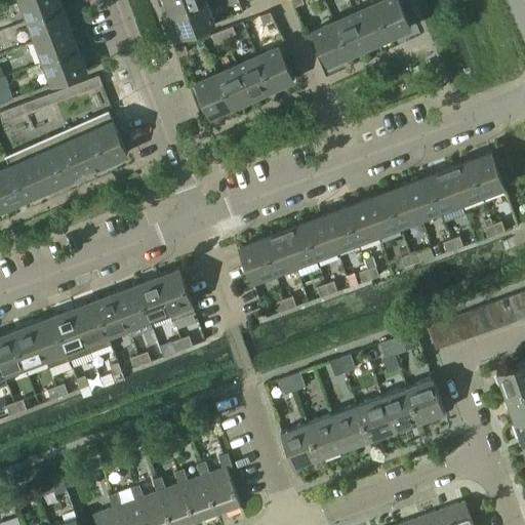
[(62,6),(59,0),(19,0),(28,18),(62,6)]
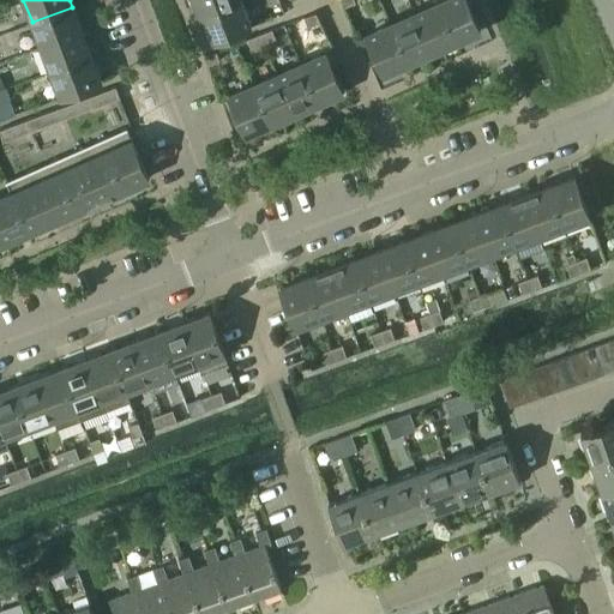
[(239,0),(193,0),(200,17),(240,1),(239,0)]
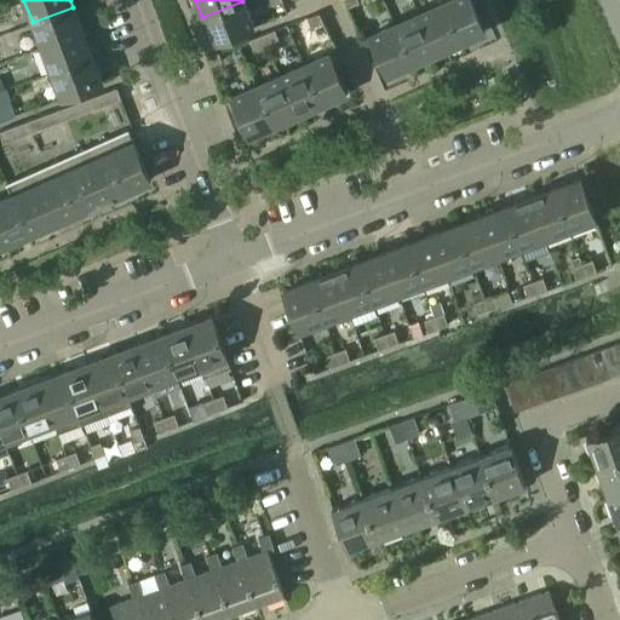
[(470,0),(447,0),(442,3),(459,42),(484,30),(470,0)]
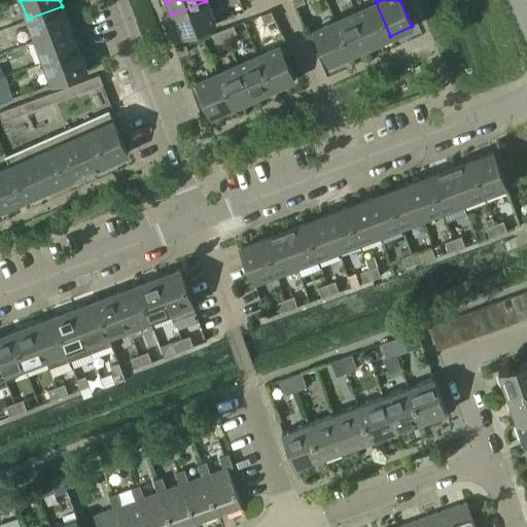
[(206,1),(172,14),(180,36),(214,23),(206,1)]
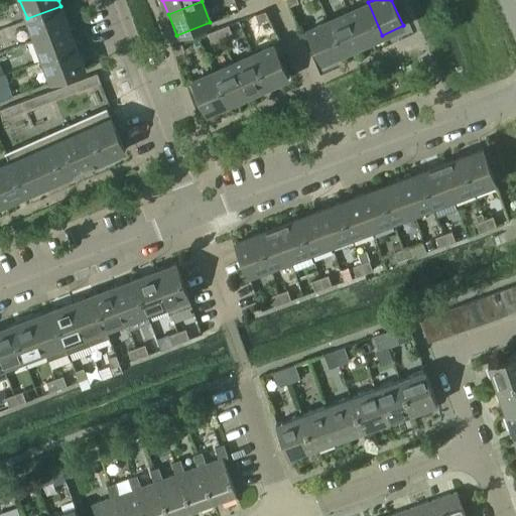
[(368,2),(348,11),(362,44),(382,35),(368,2)]
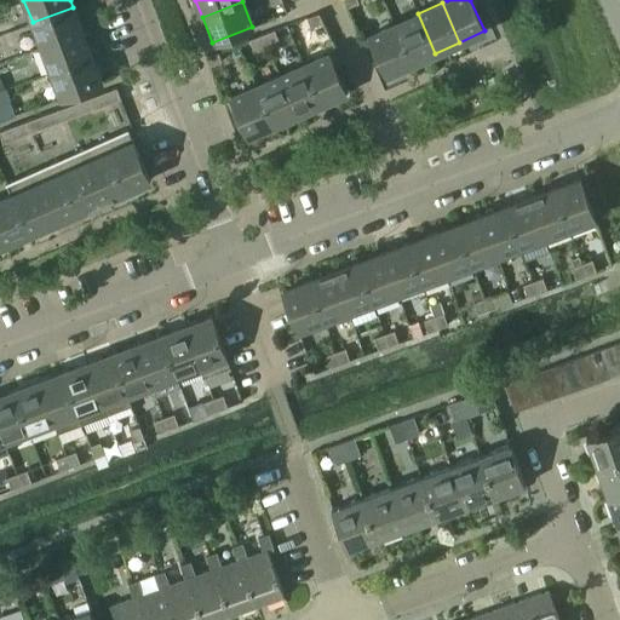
[(82,32),(73,7),(33,22),(41,47),(82,32)]
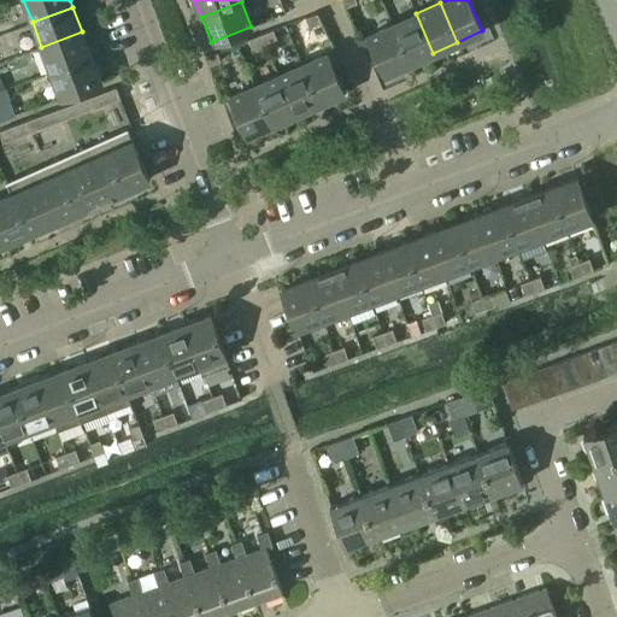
[(317,13),(306,17),(309,27),(322,23),(317,13)]
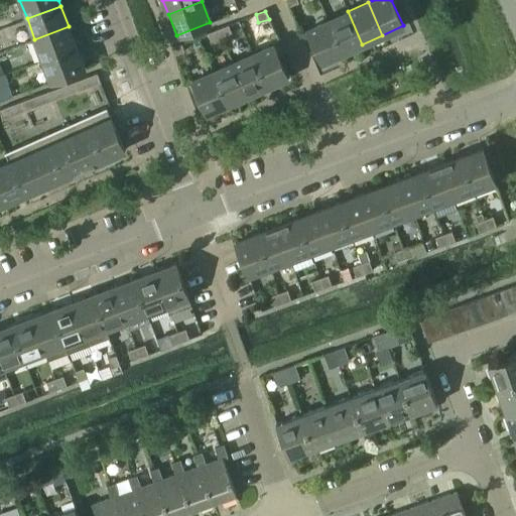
[(348,11),(328,20),(343,52),(362,44),(348,11)]
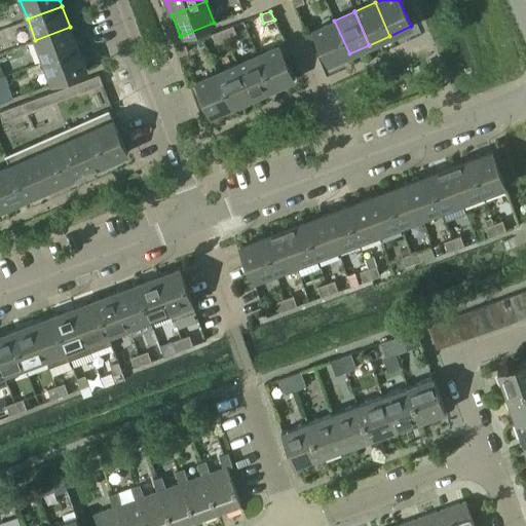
[(334,21),(312,30),(328,64),(349,53),(334,21)]
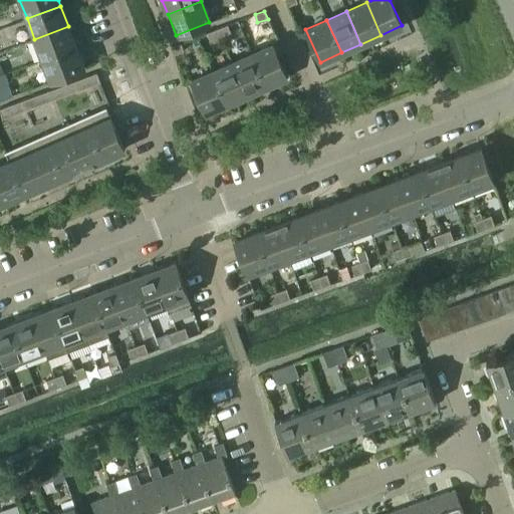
[(217,28),(220,37),(230,33),(227,25),(217,28)]
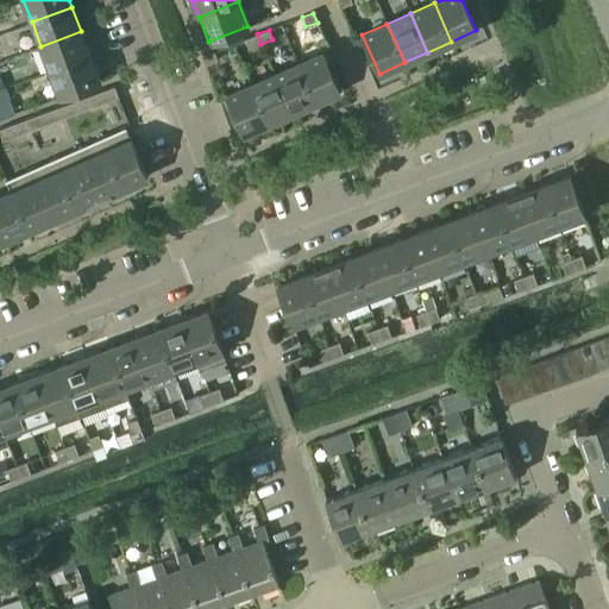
[(89,55),(81,31),(41,46),(50,70),(89,55)]
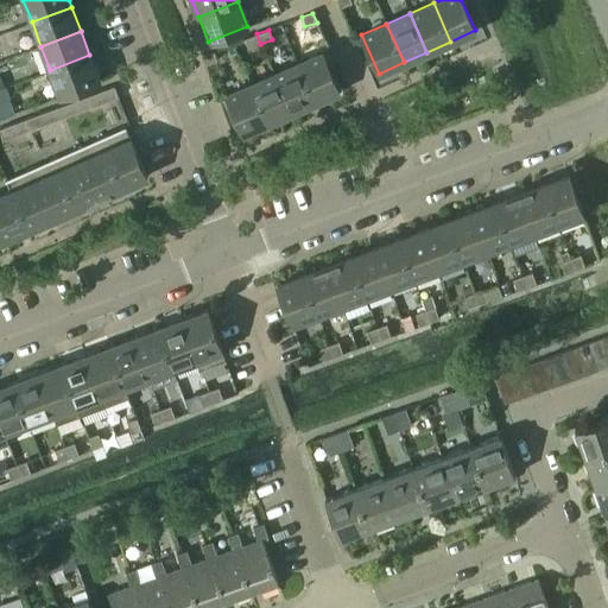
[(260,44),(257,33),(245,38),(248,49),(260,44)]
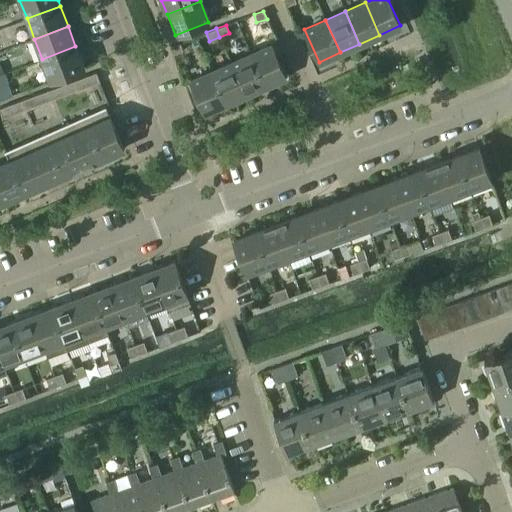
[(171,46),(173,53),(183,50),(181,43),(171,46)]
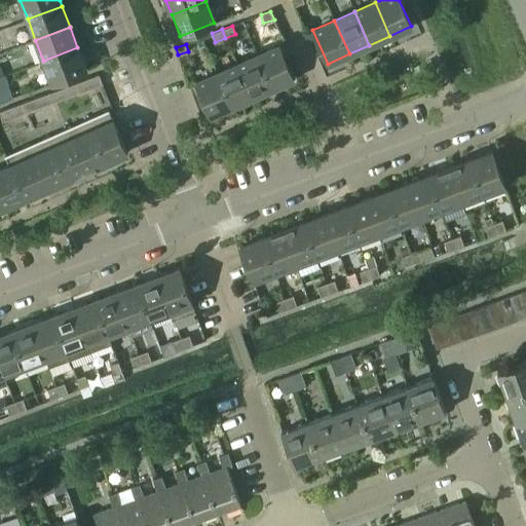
[(278,45),(257,54),(272,88),(294,78),(278,45)]
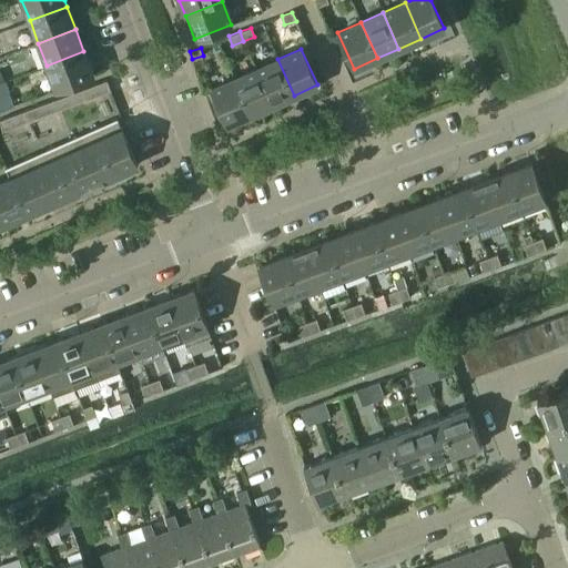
[(83,51),(47,66),(56,89),(92,75),(83,51)]
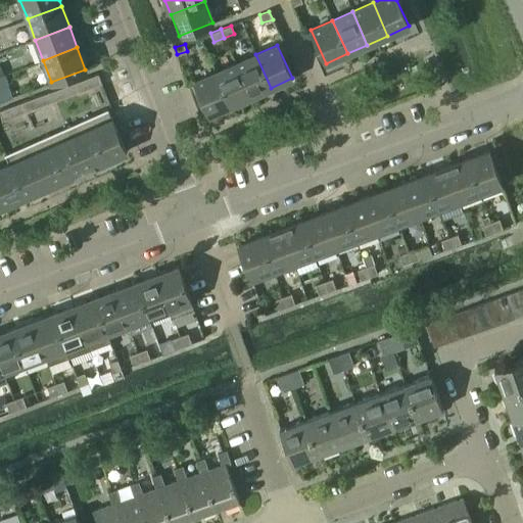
[(271,88),(255,54),(236,63),(250,96),(271,88)]
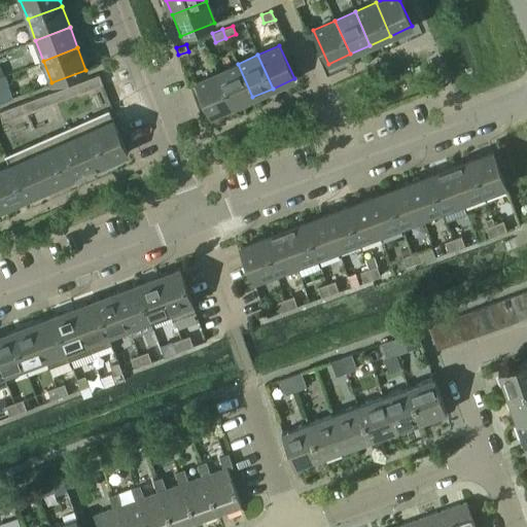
[(252,97),(238,64),(217,72),(232,106),(252,97)]
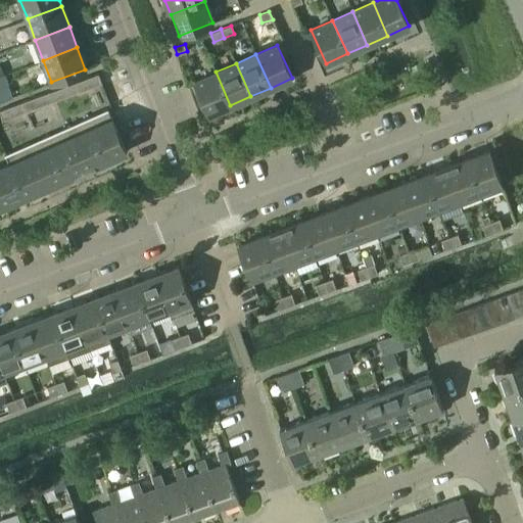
[(230,105),(216,72),(194,82),(208,114),(230,105)]
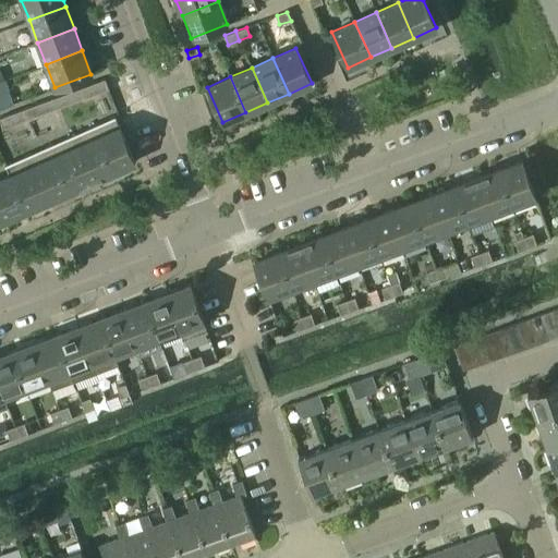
[(105,79),(80,87),(84,97),(108,88),(105,79)]
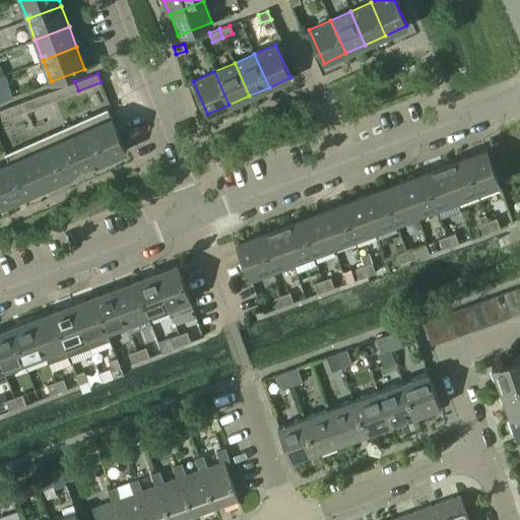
[(10,106),(13,115),(24,111),(21,102),(10,106)]
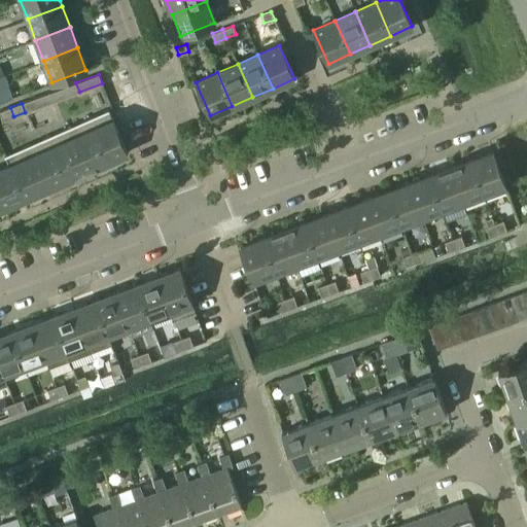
[(13,116),(10,107),(0,110),(0,113),(2,120),(13,116)]
